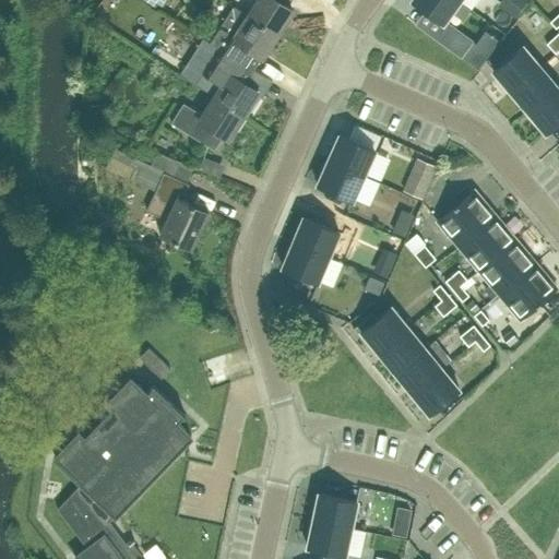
[(257,0),(247,16),(276,35),(292,11),(282,4),(283,0),(257,0)]
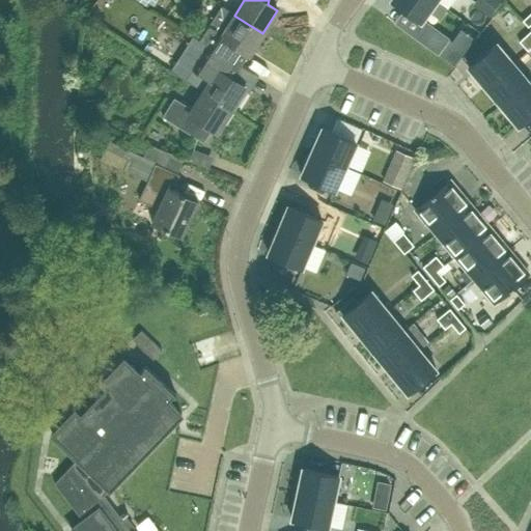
[(436,1),(435,0),(390,0),(421,22),(436,1)]
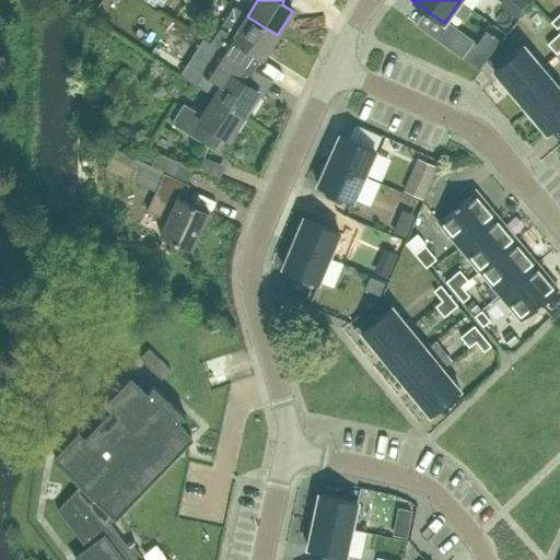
[(469,0),(468,4),(477,10),(483,0),(469,0)]
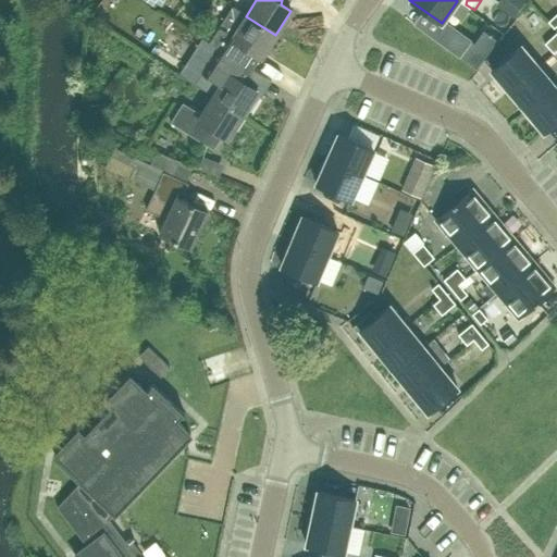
[(218,49),(242,64),(249,52),(260,59),(275,35),(246,16),(233,8),(210,44),(218,49)]
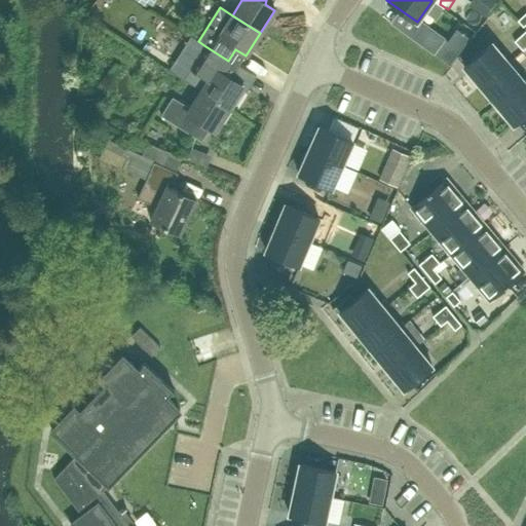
[(525,11),(517,20),(522,27),(525,23),(525,11)]
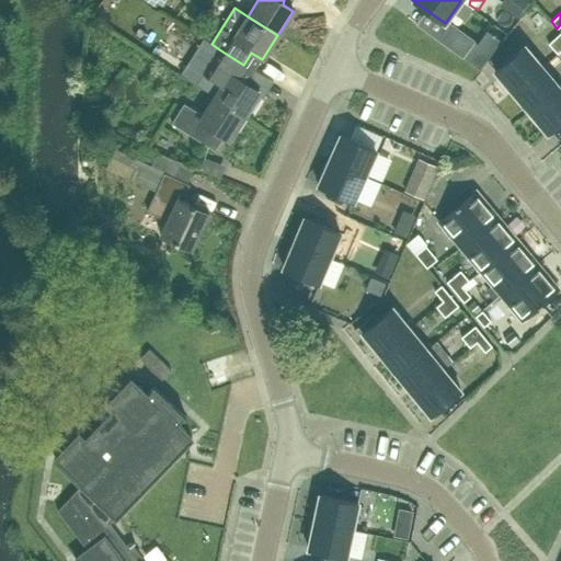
[(477,45),(449,24),(438,38),(467,59),(477,45)]
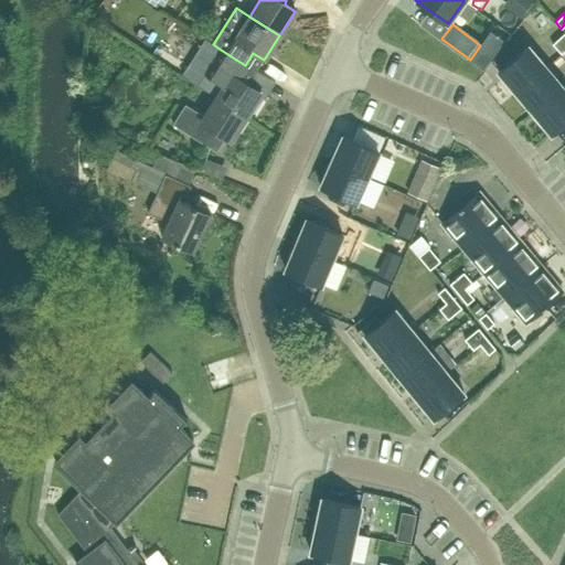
[(564,50),(564,33),(564,32),(551,44),(561,55),(564,50)]
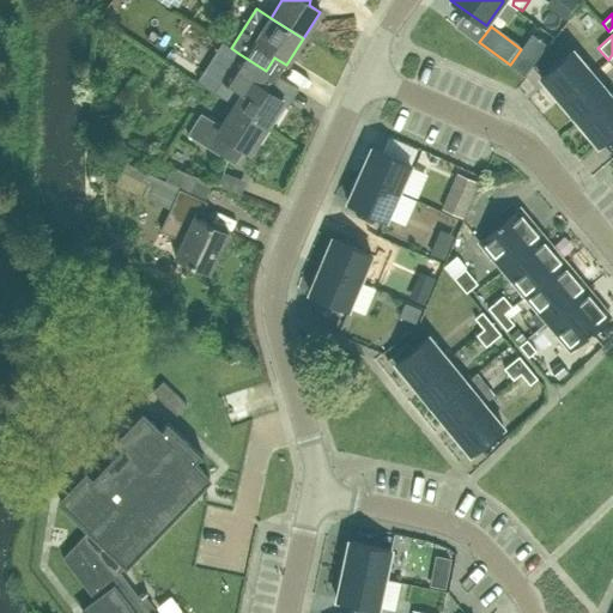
[(540,78),(559,101),(592,72),(574,50),(540,78)]
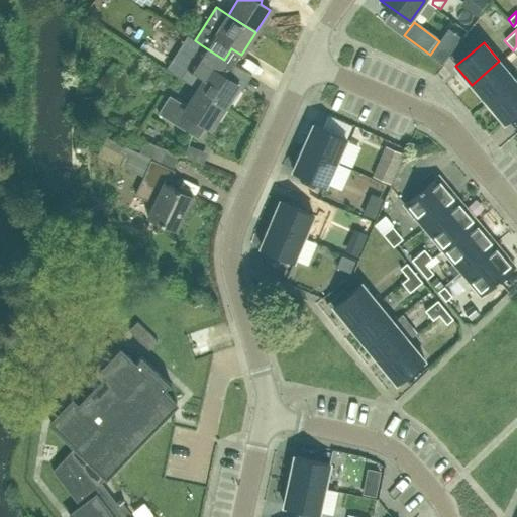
[(198,90),(223,107),(237,86),(216,72),(224,60),(202,45),(194,58),(211,70),(198,90)]
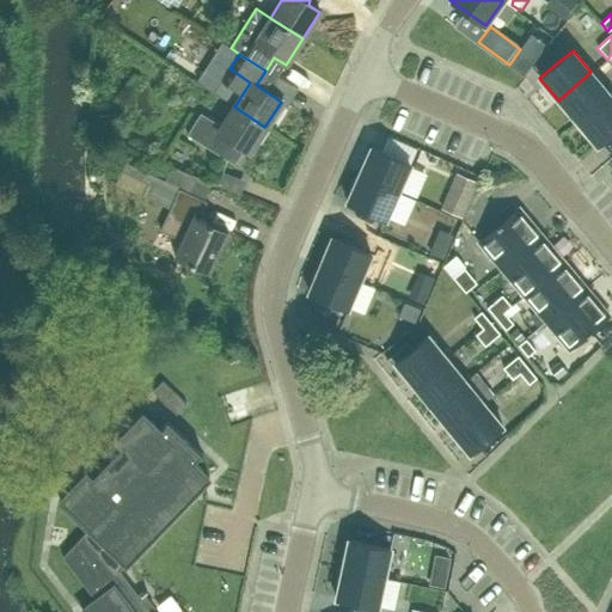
[(577,122),(610,95),(591,72),(558,101),(577,122)]
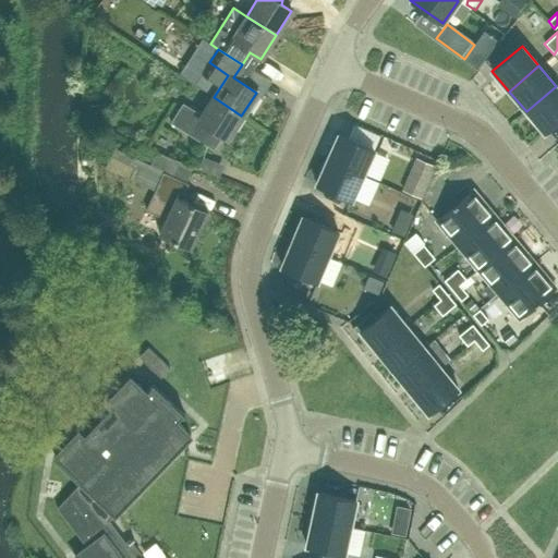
[(557,87),(556,86),(526,111),(544,132),(557,119),(557,87)]
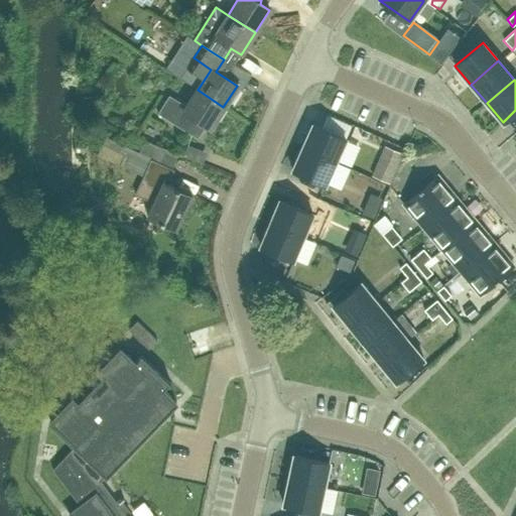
[(223,107),(198,90),(186,107),(169,96),(157,114),(191,136),(201,123),(209,128),(223,107)]
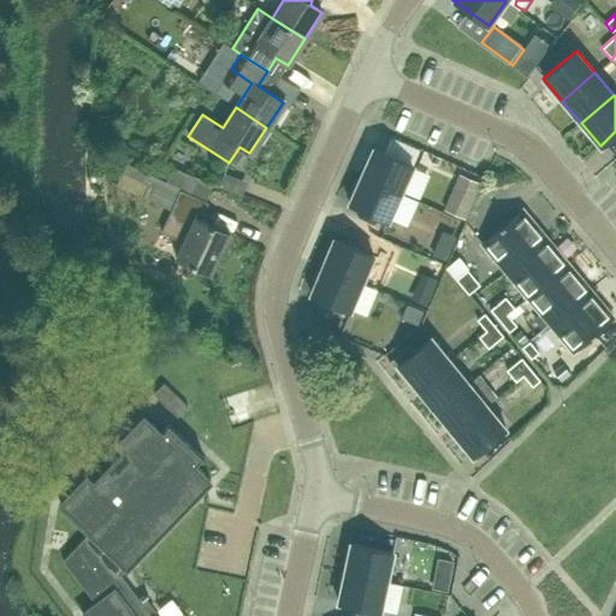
[(361,175),(400,193),(413,166),(373,148),(361,175)]
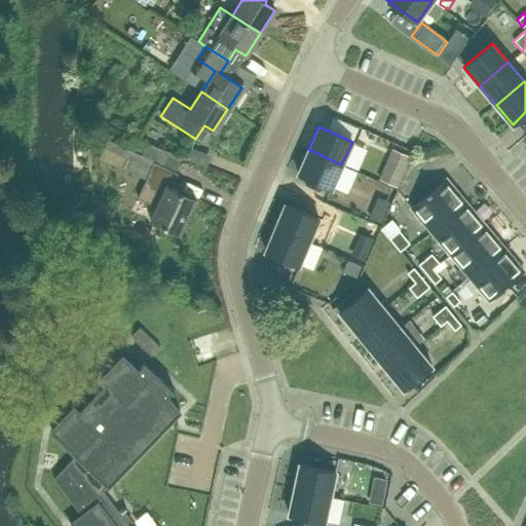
[(104,147),(126,157),(121,167),(146,179),(137,197),(156,207),(150,220),(179,234),(195,198),(171,187),(178,173),(165,166),(173,152),(147,144),(141,155),(108,139),(104,147)]
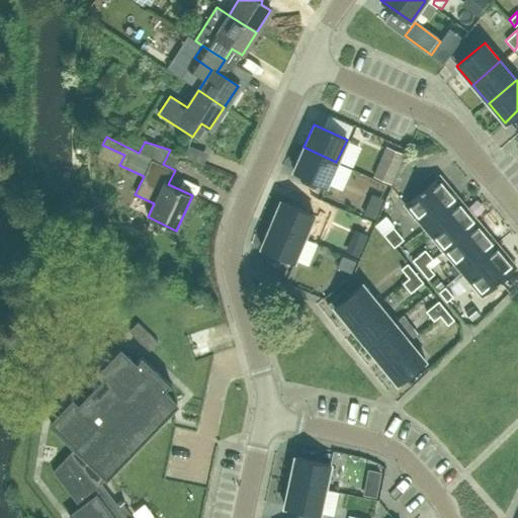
[(326,185),(336,162),(304,147),(303,150),(299,149),(294,159),(297,160),(292,170),(326,185)]
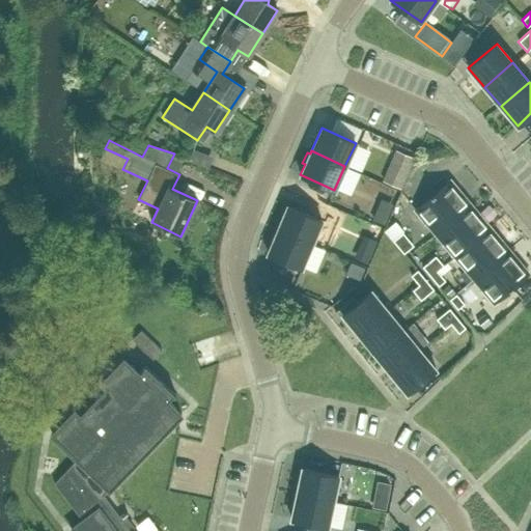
[(435,233),(470,203),(450,180),(415,210),(435,233)]
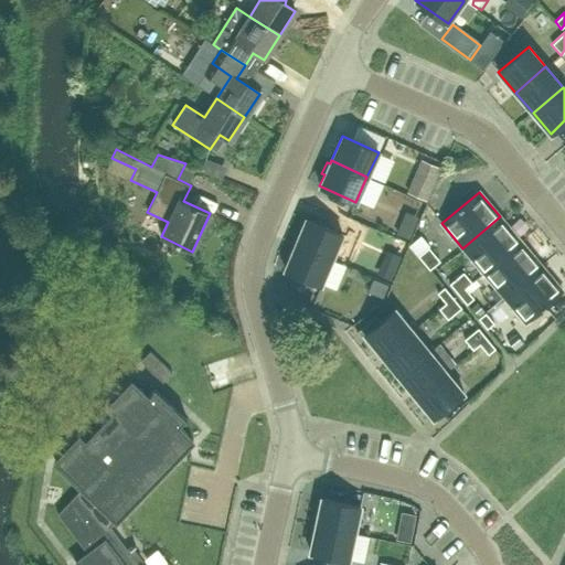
[(462,248),(483,273),(521,241),(500,216),(462,248)]
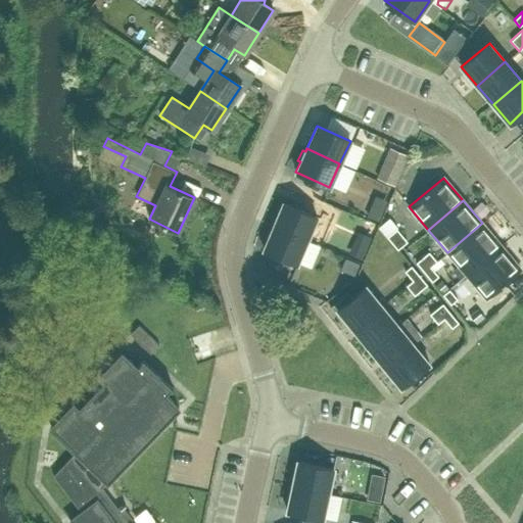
[(273,226),(307,240),(317,217),(283,202),(273,226)]
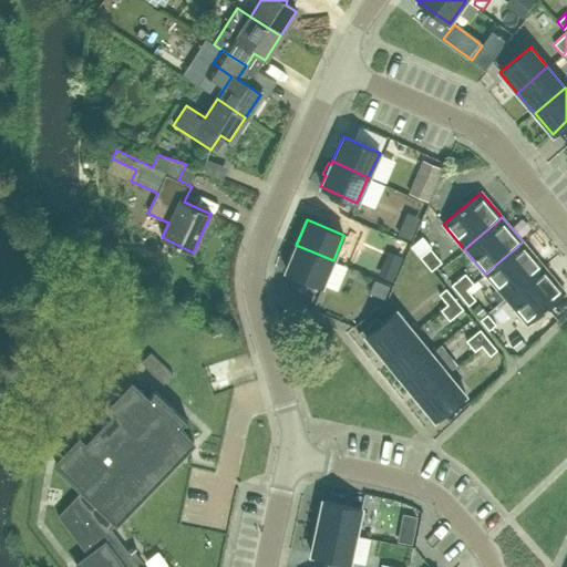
[(360,219),(339,251),(352,259),(356,254),(367,260),(369,256),(380,263),(394,240),(360,219)]
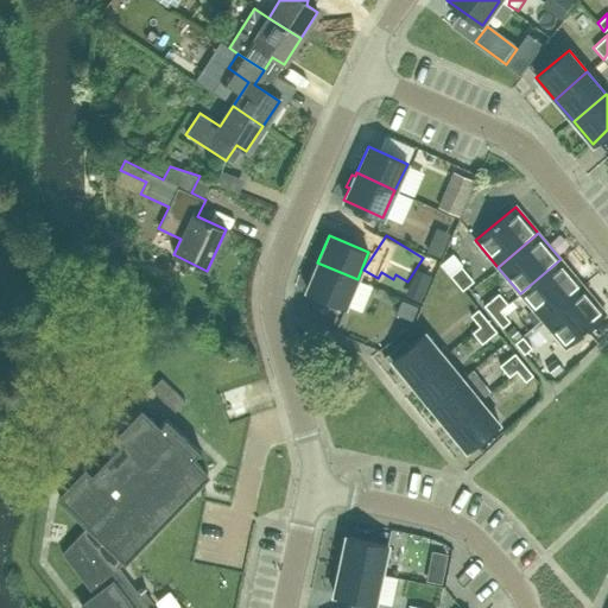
[(520,293),(543,320),(583,286),(561,259),(520,293)]
